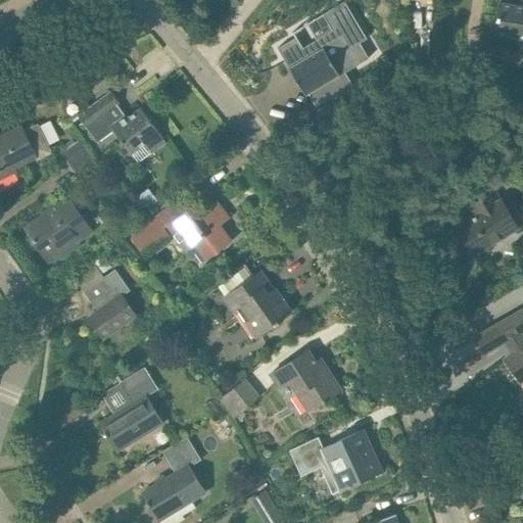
[(297,34),(278,46),(306,90),(310,89),(346,67),(372,53),(362,37),(368,34),(346,0),(341,0),(326,9),(336,27),(303,45),(297,34)]
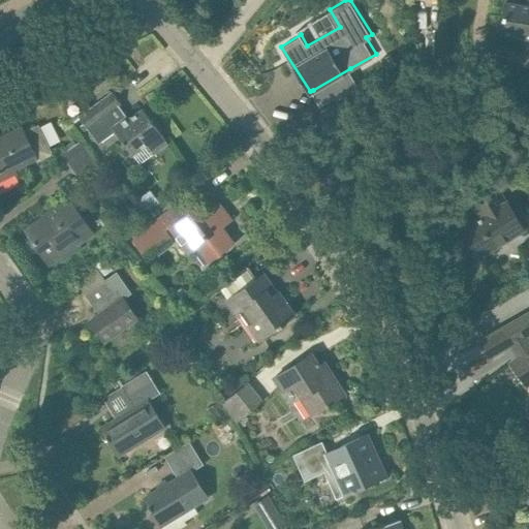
[(505,2),(500,33),(520,37),(528,37),(528,0),(526,0),(525,5),(505,2)]
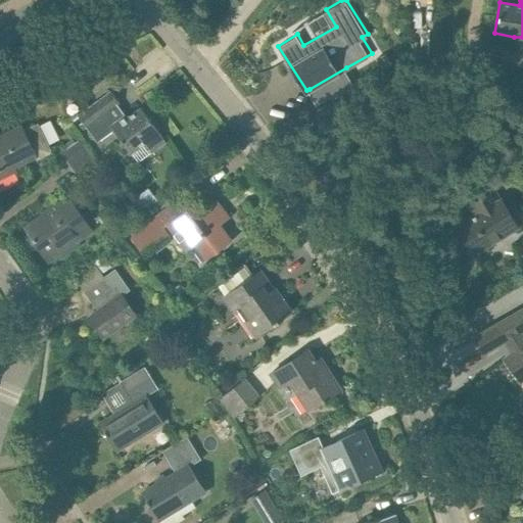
[(151,152),(165,141),(141,107),(128,116),(119,104),(120,103),(111,91),(78,115),(97,141),(114,129),(131,153),(145,143),(151,152)]
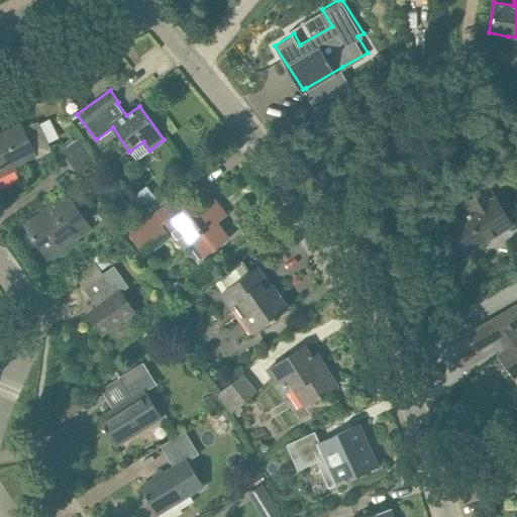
[(36,159),(53,151),(37,121),(23,128),(20,123),(0,133),(0,176),(15,169),(13,165),(34,154),(36,159)]
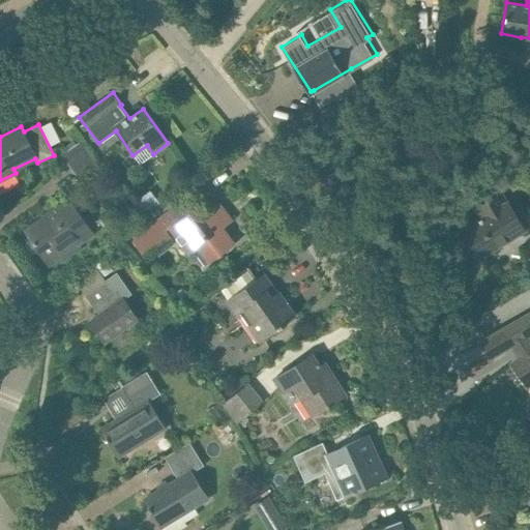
[(74,171),(94,156),(82,141),(61,154),(74,171)]
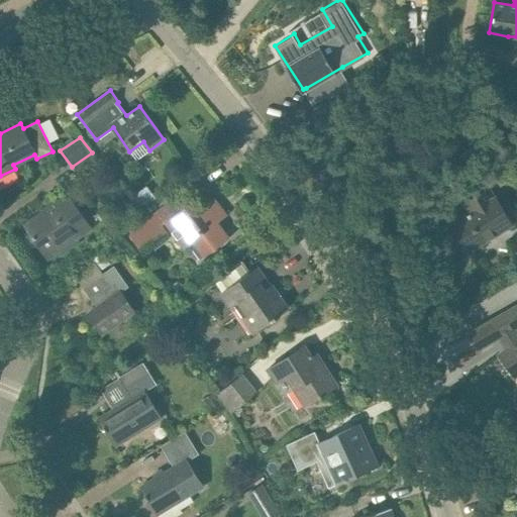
[(92,152),(72,167),(78,177),(98,163),(92,152)]
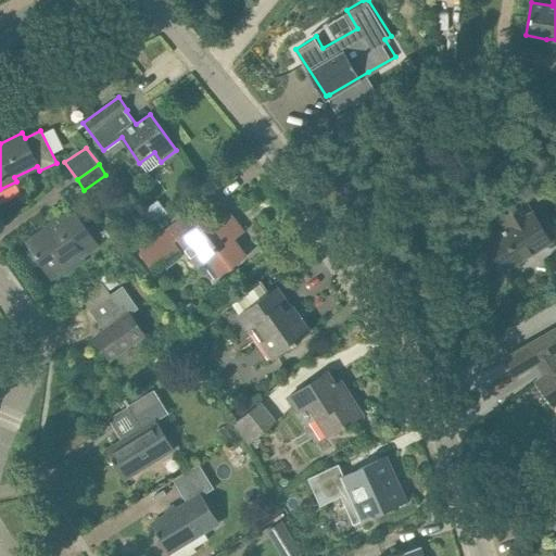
[(502,270),(520,260),(551,240),(516,182),(506,189),(488,201),(505,229),(483,242),(502,270)]
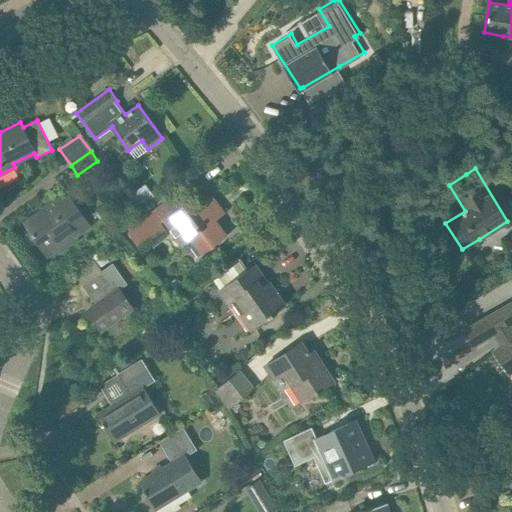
[(141,187),(130,196),(140,210),(152,201),(141,187)]
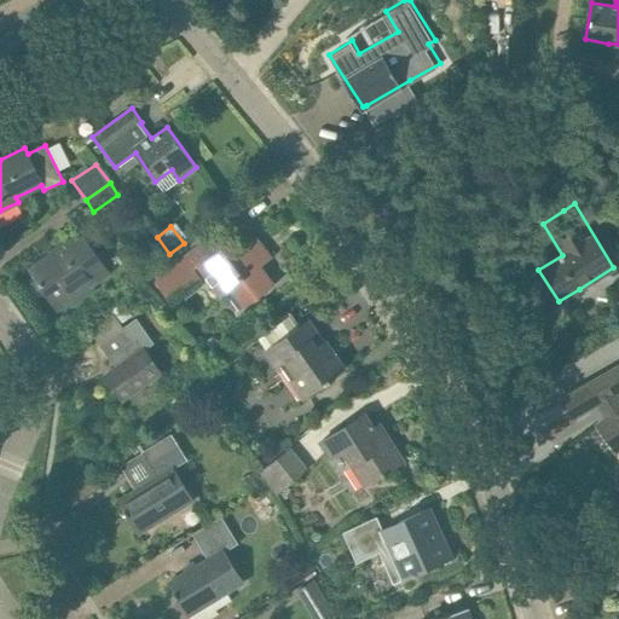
[(29,266),(28,267),(35,277),(33,281),(32,285),(33,289),(36,293),(41,294),(46,293),(58,310),(103,279),(96,268),(103,264),(80,232),(30,267),(29,266)]
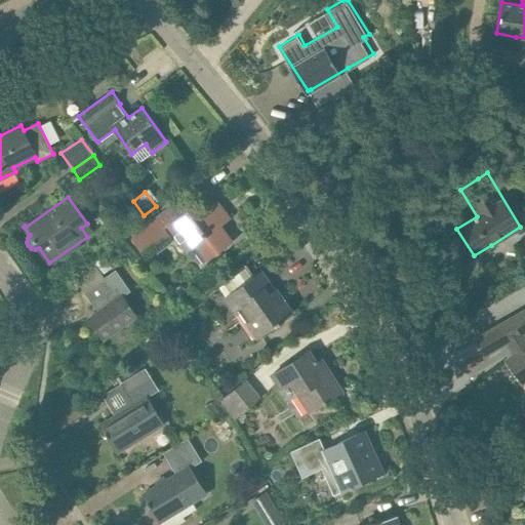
[(206,261),(216,253),(233,241),(221,226),(231,218),(216,200),(200,212),(194,217),(188,209),(182,213),(173,204),(152,220),(152,221),(130,238),(144,255),(170,235),(165,228),(167,226),(187,252),(195,246),(206,261)]
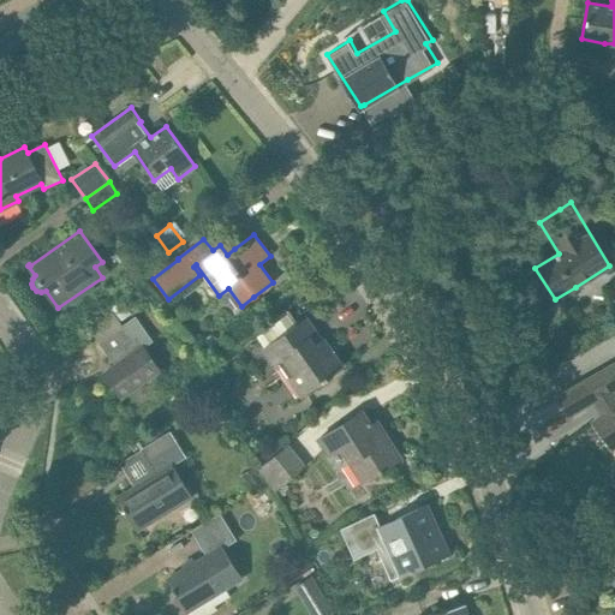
[(108,305),(113,311),(119,320),(130,312),(119,298),(108,305)]
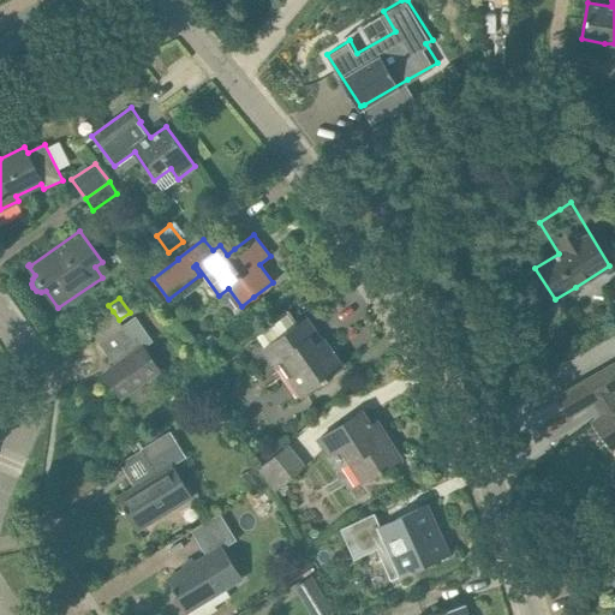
[(154,341),(149,335),(136,316),(100,342),(111,358),(113,356),(118,363),(103,374),(121,398),(161,371),(145,347),(154,341)]
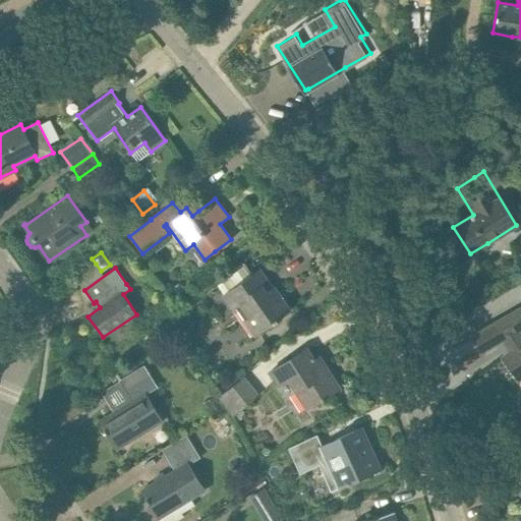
[(252,275),(221,296),(232,311),(236,308),(254,335),(273,322),(275,324),(278,321),(277,320),(291,309),(275,287),(273,288),(259,270),(252,275)]
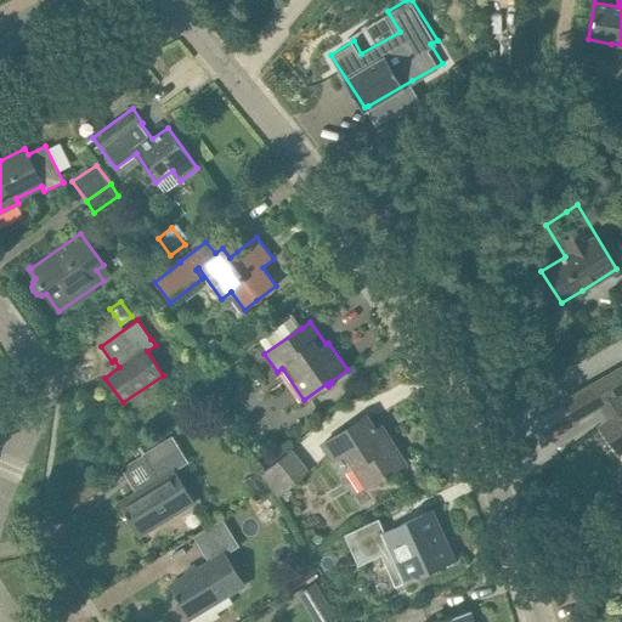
[(621,363),(608,373),(564,400),(576,420),(598,408),(604,405),(614,416),(608,420),(599,427),(620,454),(621,453),(621,452),(621,363)]
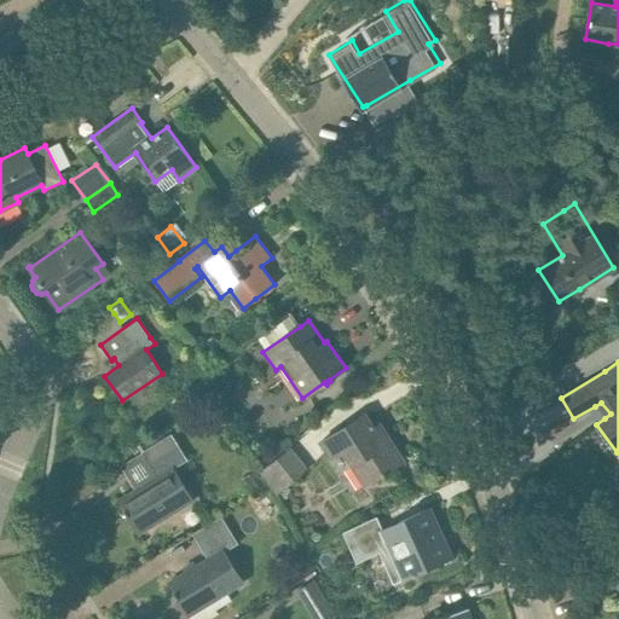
[(363,486),(403,461),(382,428),(374,433),(371,429),(375,427),(372,423),(371,424),(364,414),(319,443),(331,461),(341,452),(363,486)]
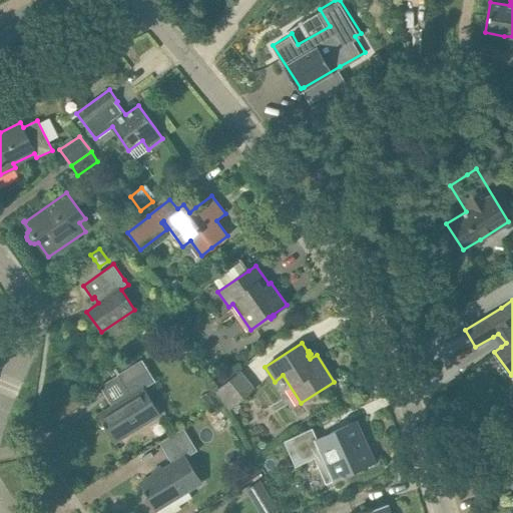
[(160,415),(144,388),(155,382),(142,360),(118,375),(130,395),(98,415),(103,423),(101,424),(104,428),(105,427),(115,442),(160,415)]
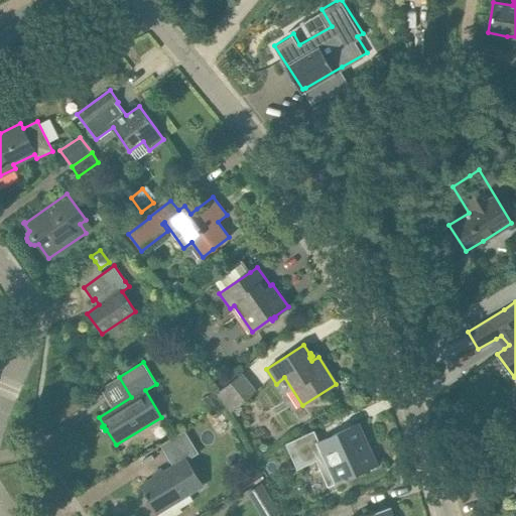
[(231,412),(256,392),(243,374),(218,395),(231,412)]
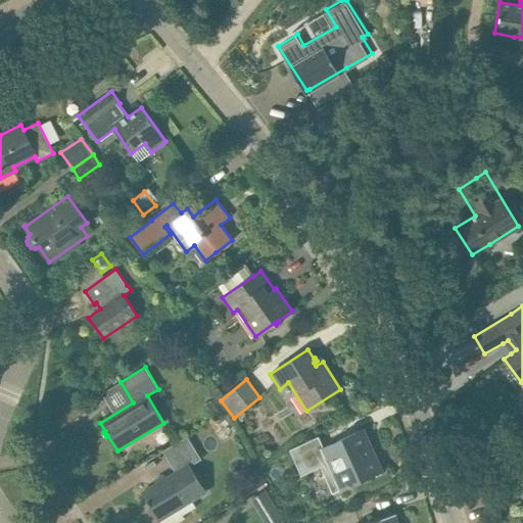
[(216,396),(204,405),(211,416),(224,409),(216,396)]
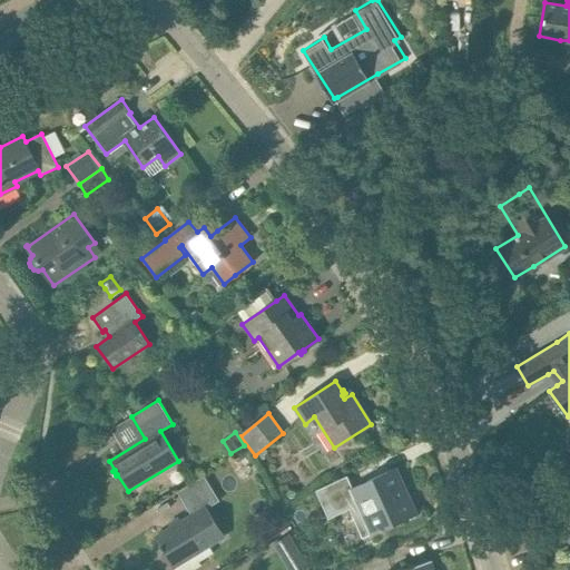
[(363,537),(414,513),(405,493),(401,495),(396,487),(401,484),(394,470),(353,488),(347,475),(316,490),(328,518),(350,508),(363,537)]
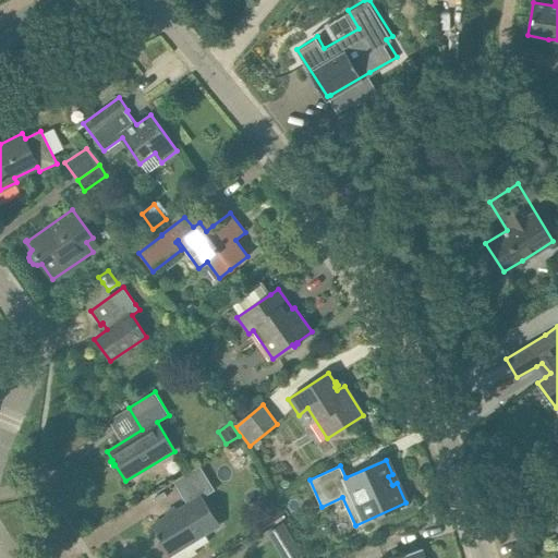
[(219,526),(203,498),(215,490),(199,465),(174,482),(187,504),(153,525),(158,534),(156,535),(158,540),(160,538),(170,555),(219,526)]
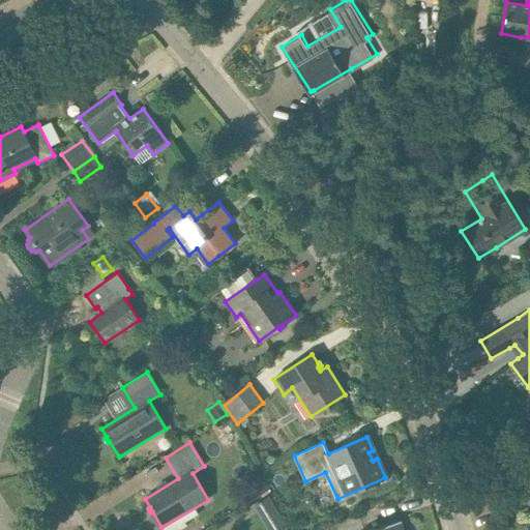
[(248,482),(256,495),(268,488),(261,475),(248,482)]
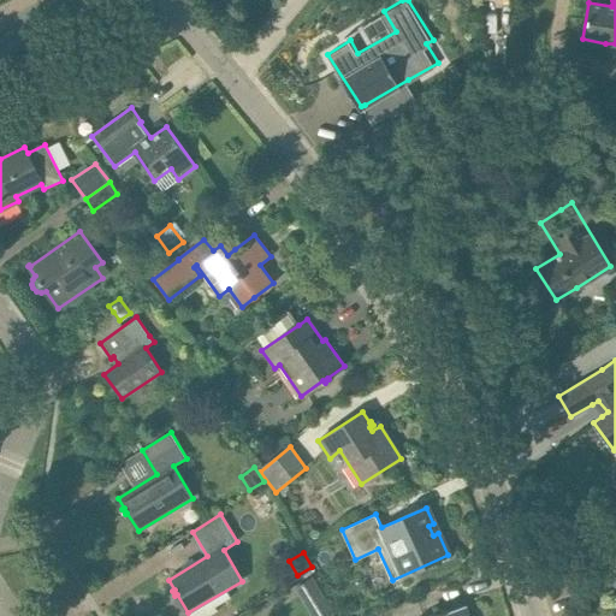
[(324,615),(332,611),(312,576),(295,587),(312,615),(324,615)]
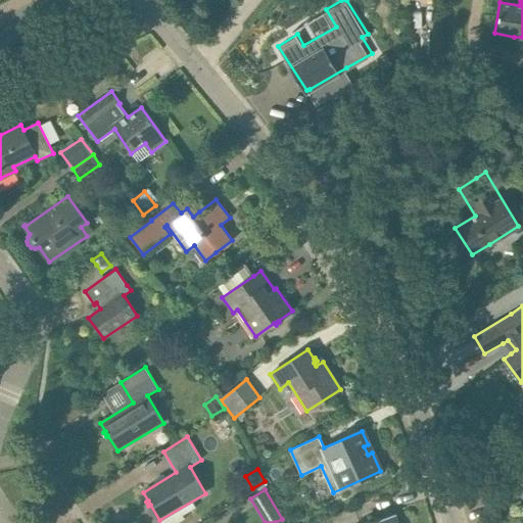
[(396,522),(394,515),(396,514),(396,513),(362,522),(396,522)]
